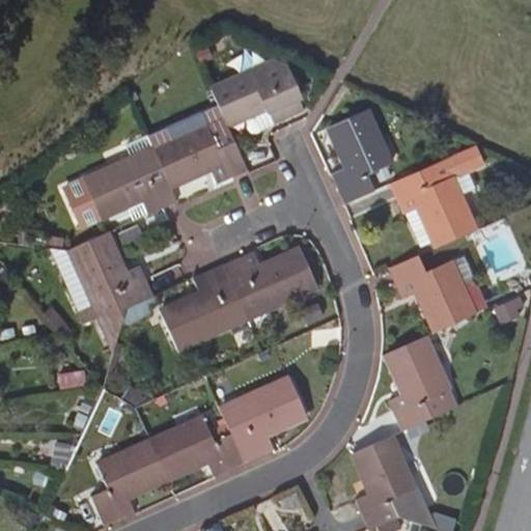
[(218,106),(227,126),(244,118),(247,122),(250,126),(256,128),(261,128),(273,121),(274,122),(305,109),(285,64),(274,60),(272,70),(268,72),(263,64),(211,88),(218,106)]
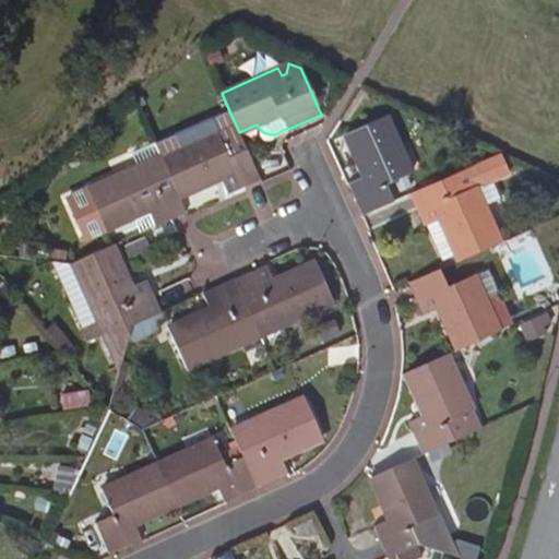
[(259,178),(239,132),(229,111),(155,144),(178,195),(221,177),(227,192),(259,178)]
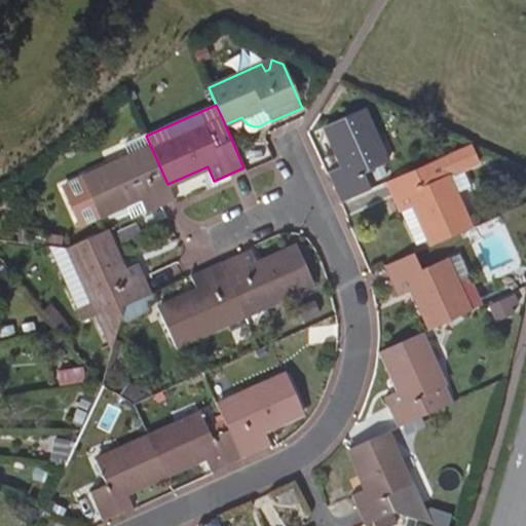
[(342,201),(370,189),(363,173),(386,162),(364,109),(327,125),(344,165),(328,172),(342,201)]
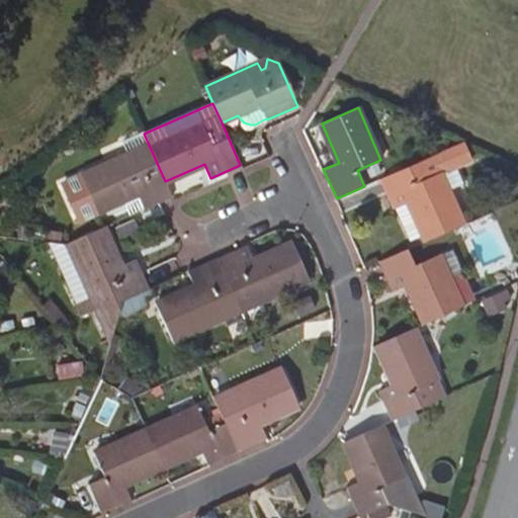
[(144,134),(144,132),(123,141),(128,154),(82,175),(97,211),(137,193),(143,209),(159,202),(172,196),(165,181),(144,134)]
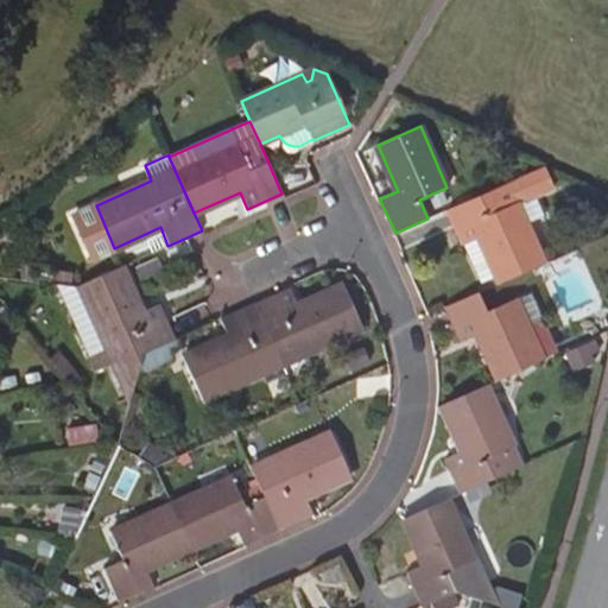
[(546,166),(447,210),(461,245),(466,242),(485,290),(544,264),(517,203),(555,187),(546,166)]
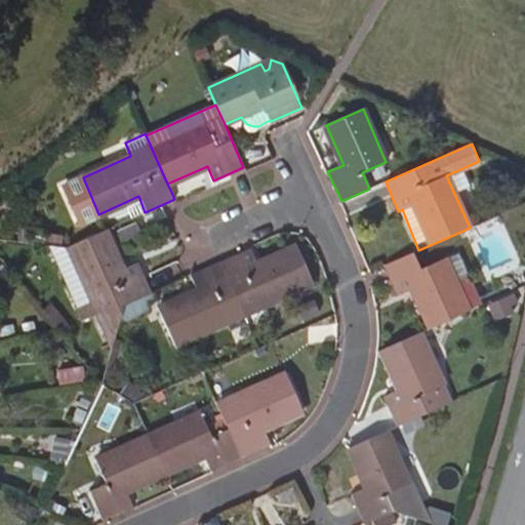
[(106,230),(69,246),(50,246),(79,308),(77,309),(82,319),(97,312),(113,347),(118,327),(124,305),(151,292),(151,290),(138,263),(123,269),(106,230)]
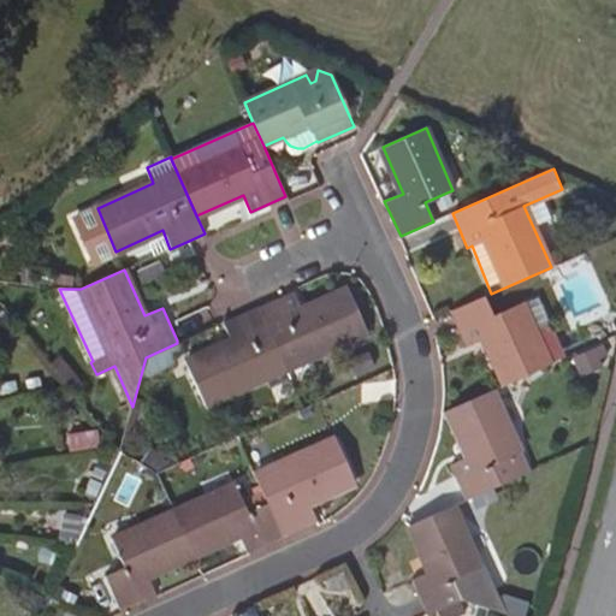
[(259,307),(286,368),(367,332),(348,288),(302,309),(294,290),(259,307)]
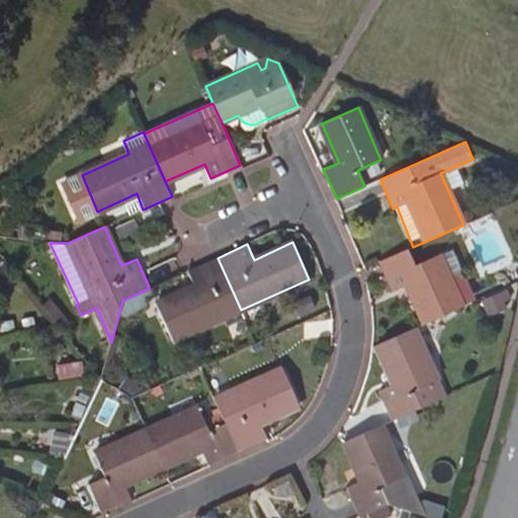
[(408,249),(380,261),(394,290),(409,283),(426,323),(462,307),(449,277),(463,271),(453,248),(415,265),(408,249)]
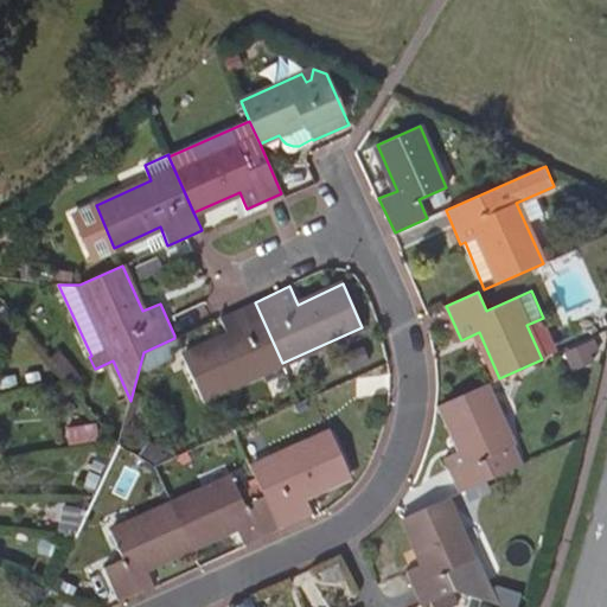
[(282,363),(255,302),(219,318),(228,336),(184,356),(203,398),(282,363)]
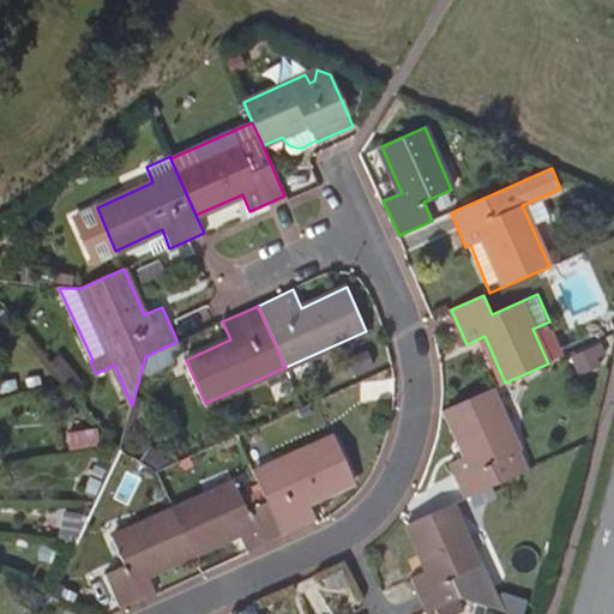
[(145,356),(138,383),(174,363),(176,354),(181,351),(176,342),(145,356)]
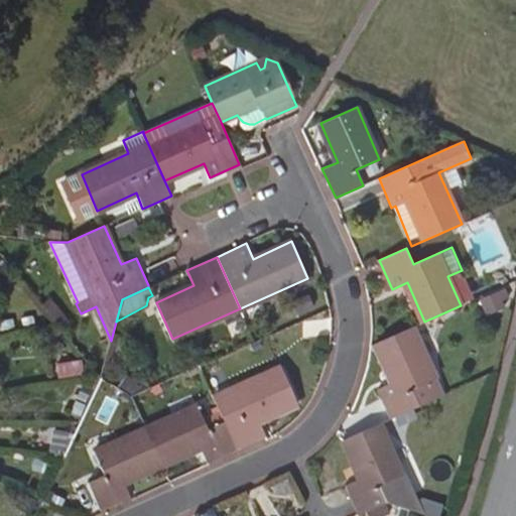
[(391,418),(442,395),(412,327),(375,343),(392,382),(378,389),(391,418)]
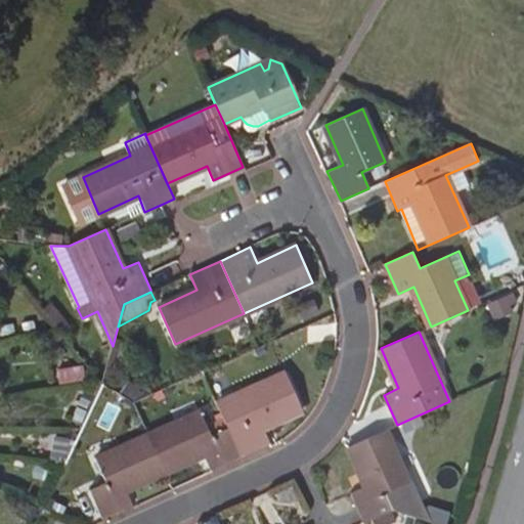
[(61,383),(86,379),(84,369),(60,373),(61,383)]
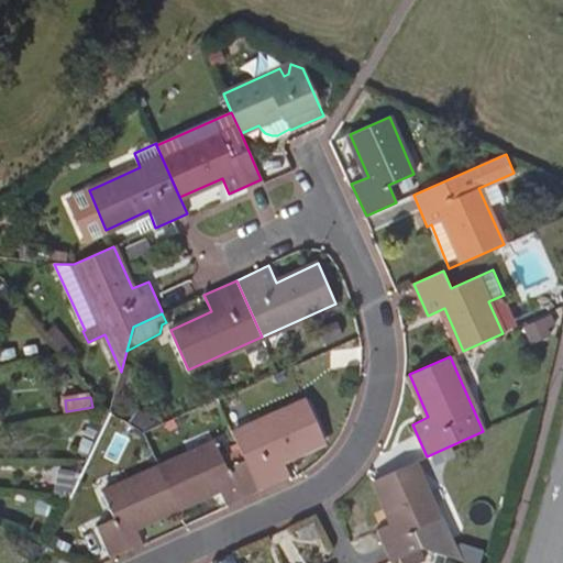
[(232,434),(244,460),(257,490),(289,476),(283,460),(324,442),(308,400),(232,434)]
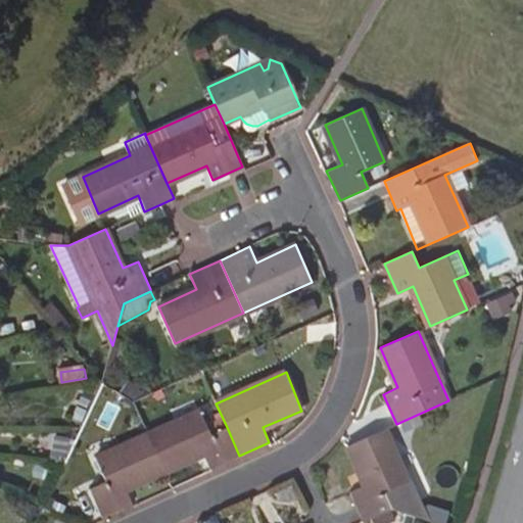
[(239,456),(227,427),(210,434),(199,411),(147,434),(163,472),(203,455),(209,469),(239,456)]
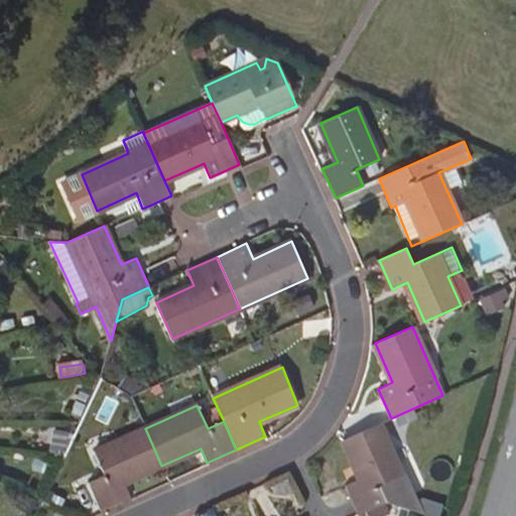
[(352,501),(357,513),(357,514),(367,511),(386,503),(420,514),(404,475),(402,476),(379,424),(343,440),(360,479),(345,485),(352,501)]
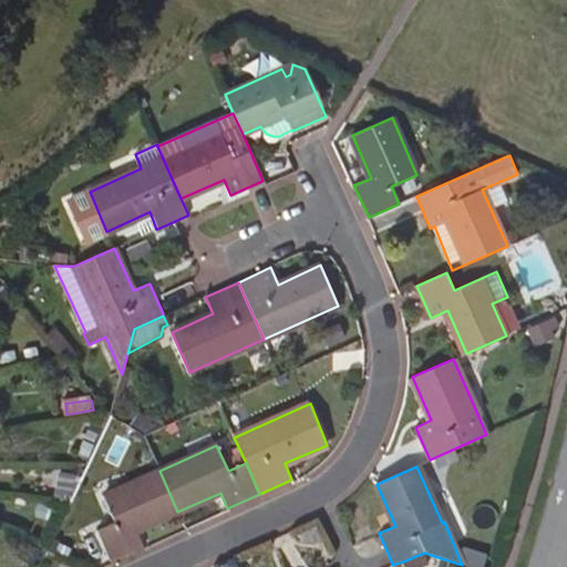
[(177,512),(160,471),(103,496),(112,516),(115,523),(100,529),(113,559),(144,545),(137,531),(177,512)]
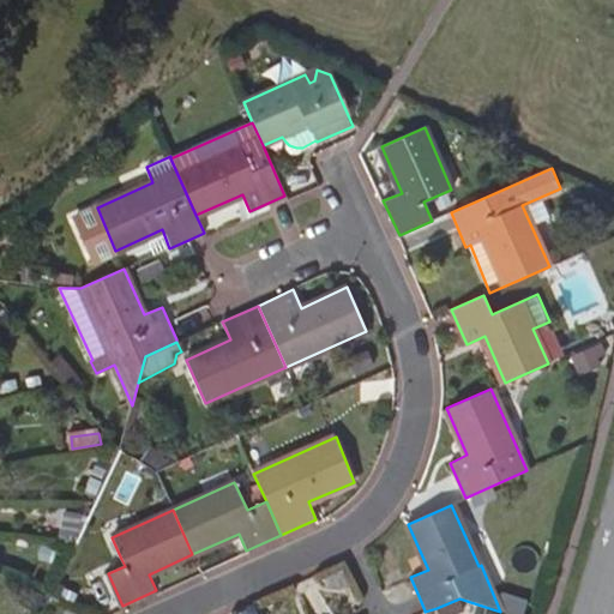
[(109,565),(121,559),(112,537),(100,543),(109,565)]
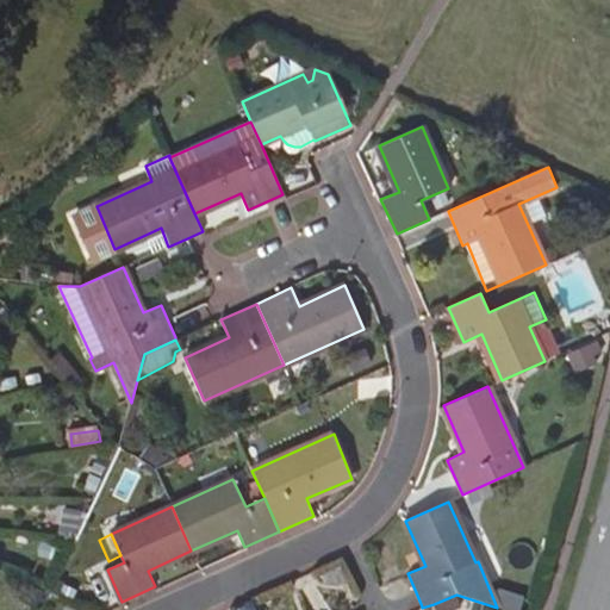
[(343,568),(318,579),(349,585),(344,574),(343,568)]
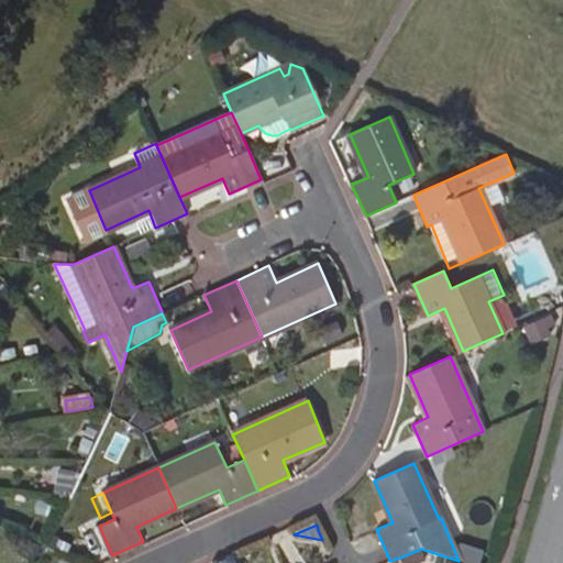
[(421,549),(400,558),(403,562),(421,562),(427,561),(421,549)]
